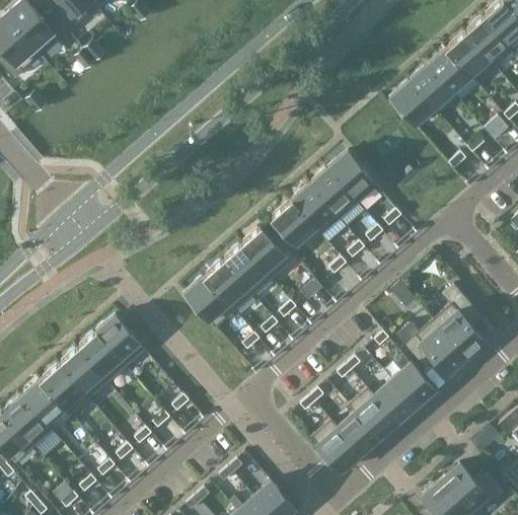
[(23,0),(22,0),(5,15),(40,56),(67,31),(52,14),(43,22),(23,0)]
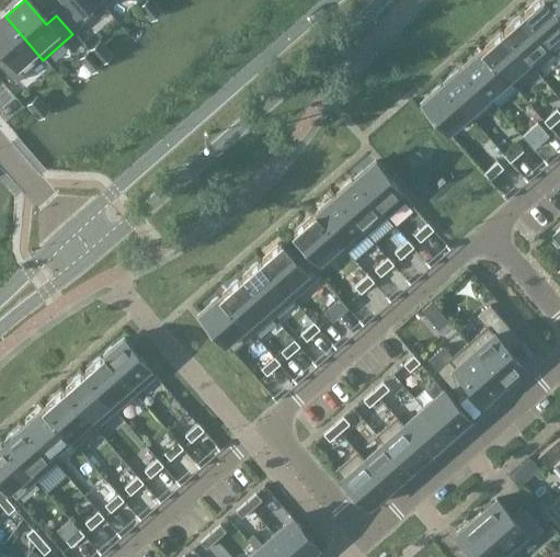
[(95,0),(60,0),(66,7),(56,15),(72,34),(103,8),(95,0)]
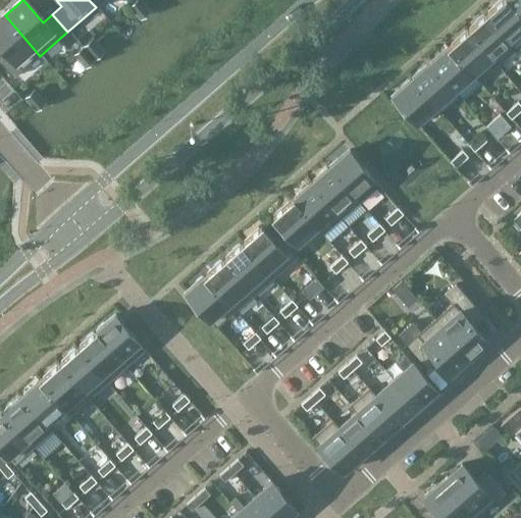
[(520,0),(505,0),(504,1),(520,20),(520,0)]
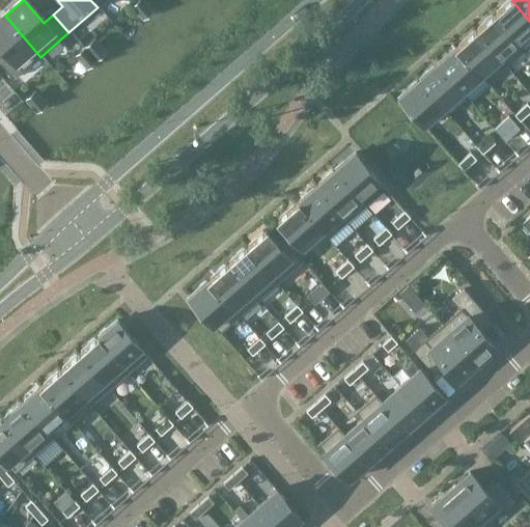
[(519,46),(519,47),(525,53),(529,48),(529,21),(512,1),(494,18),(519,46)]
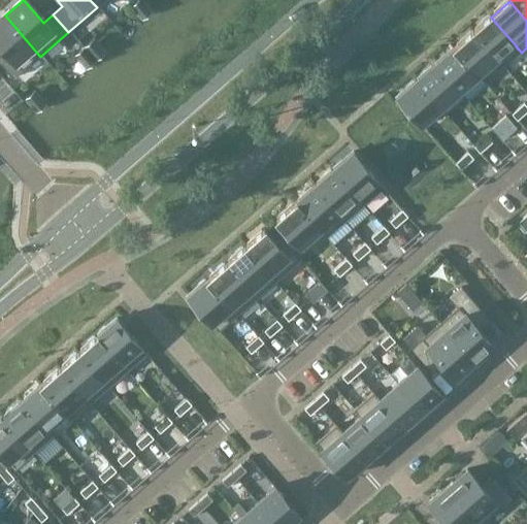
[(5,15),(0,20),(0,47),(6,55),(0,60),(0,66),(12,80),(40,57),(5,15)]
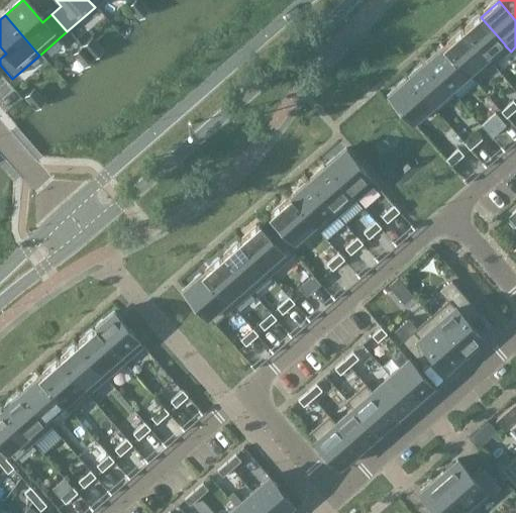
[(481,17),(462,33),(487,61),(505,45),(505,44),(481,17)]
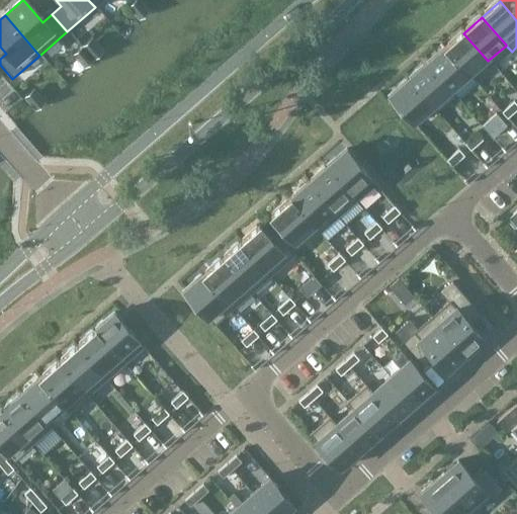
[(469,77),(488,61),(463,33),(445,50),(469,77)]
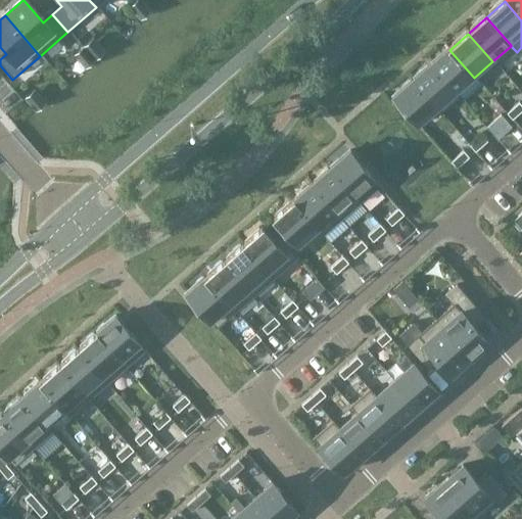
[(449,50),(431,65),(456,94),(474,78),(449,50)]
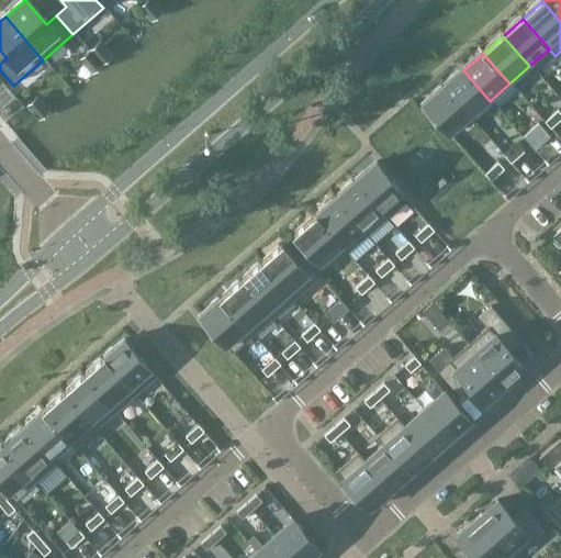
[(463,70),(444,88),(470,118),(490,101),(463,70)]
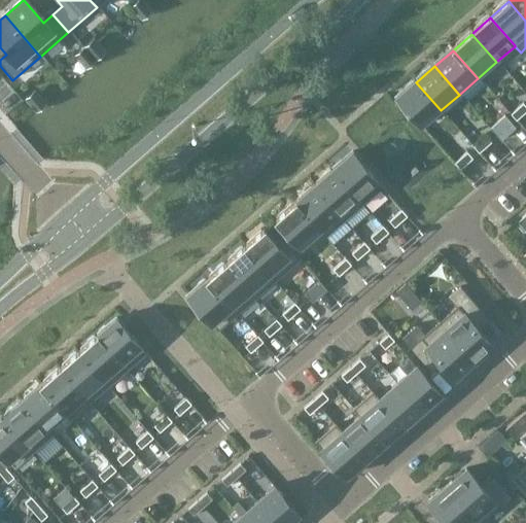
[(441,110),(416,82),(396,100),(421,128),(441,110)]
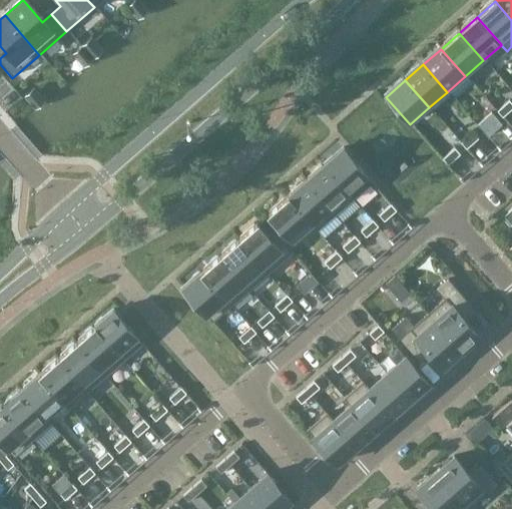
[(511,106),(509,103),(497,113),(502,120),(511,111),(511,106)]
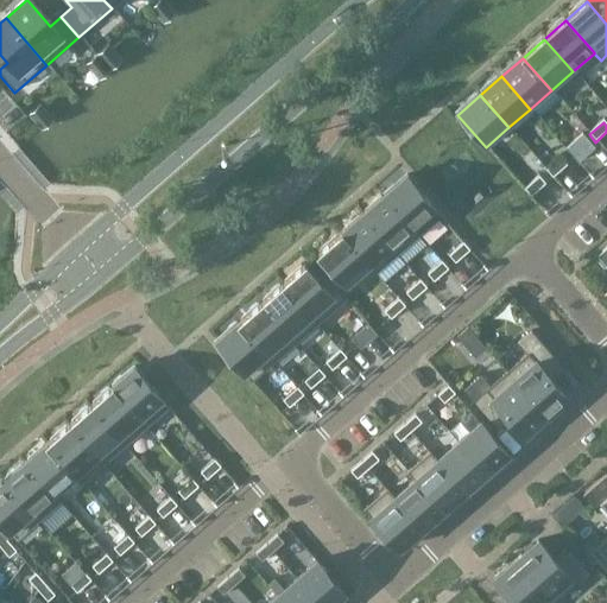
[(582,141),(568,153),(574,160),(589,148),(582,141)]
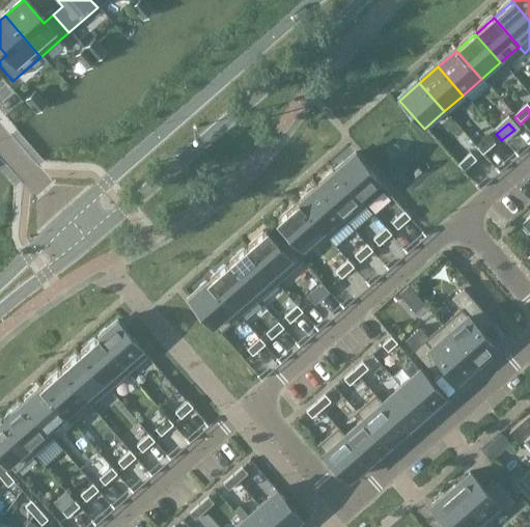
[(490,139),(477,150),(482,157),(495,146),(490,139)]
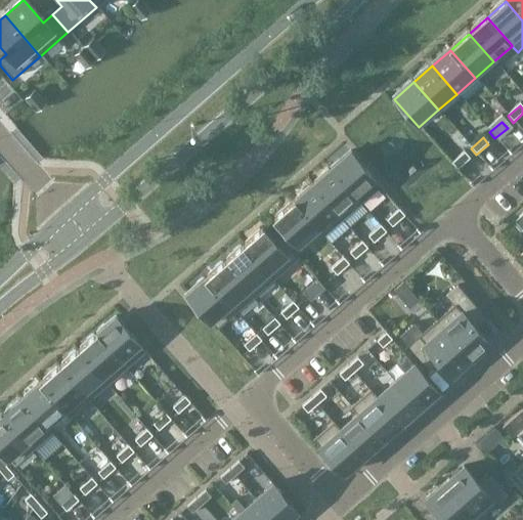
[(330,171),(360,206),(380,189),(350,154),(330,171)]
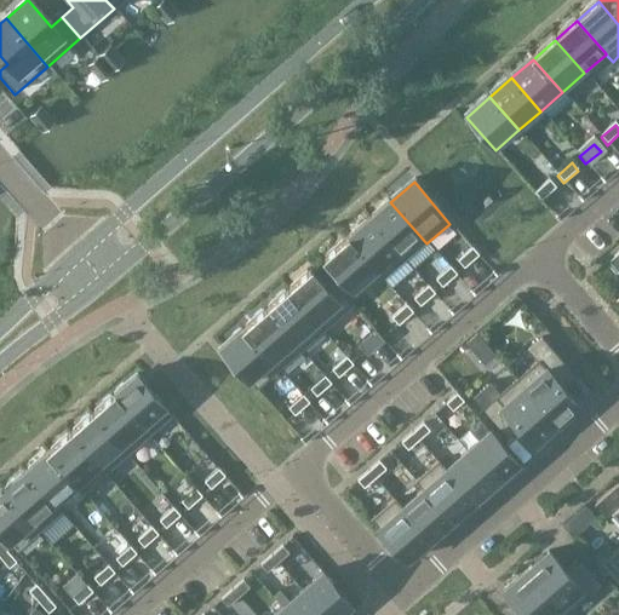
[(550,182),(534,195),(542,202),(556,190),(550,182)]
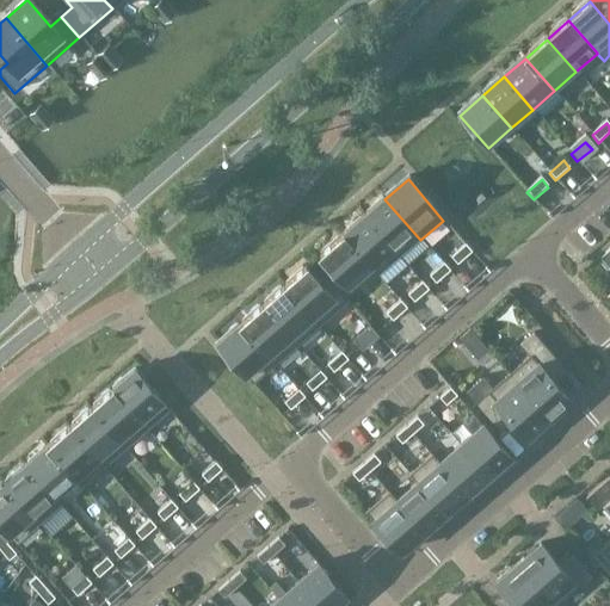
[(384,199),(363,218),(399,259),(420,240),(384,199)]
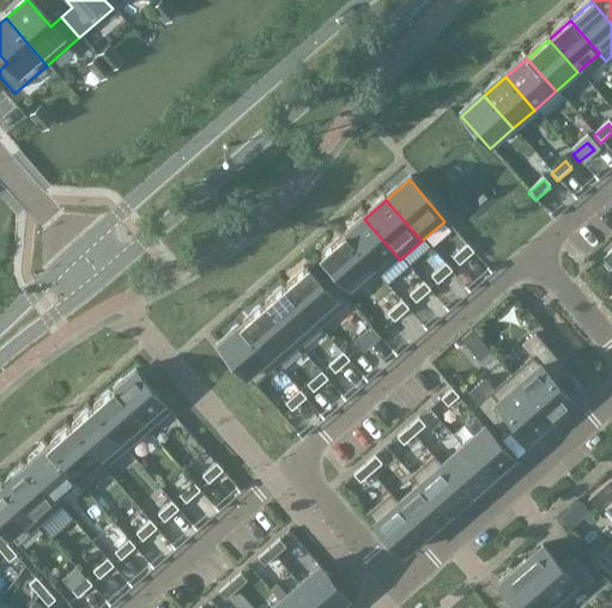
[(379,279),(400,260),(364,219),(343,238),(371,269),(370,271),(379,279)]
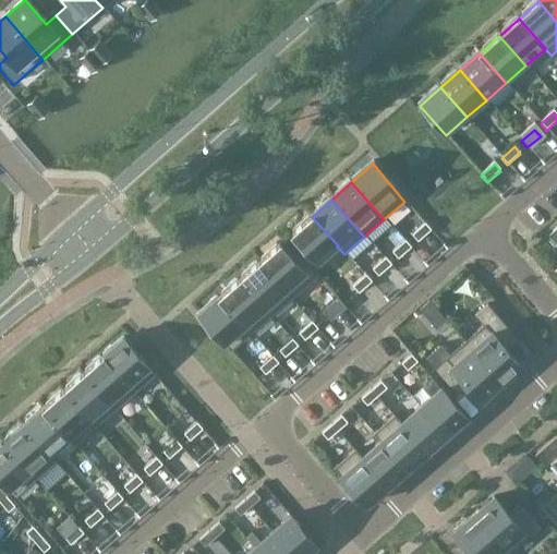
[(305,249),(299,254),(312,269),(312,268),(337,247),(338,245),(312,217),(292,235),(305,249)]
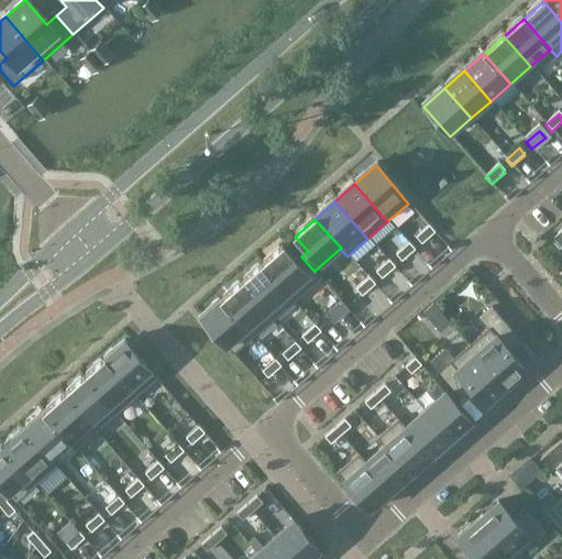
[(416,239),(421,245),(434,233),(429,227),(416,239)]
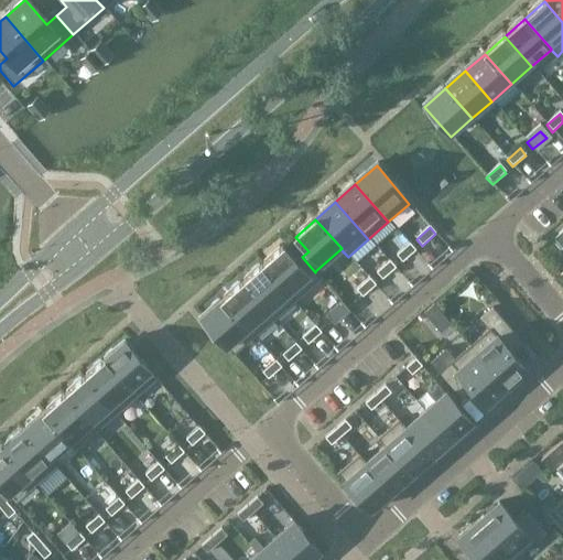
[(560,252),(562,249),(562,240),(559,236),(552,243),(560,252)]
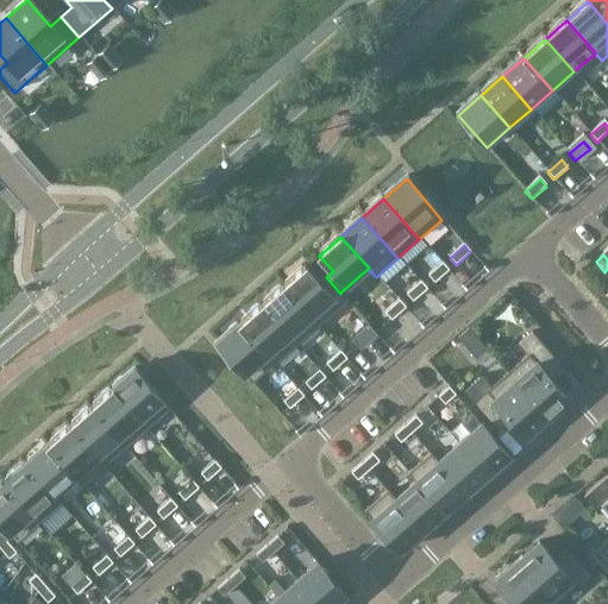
[(428,277),(434,284),(449,271),(443,264),(428,277)]
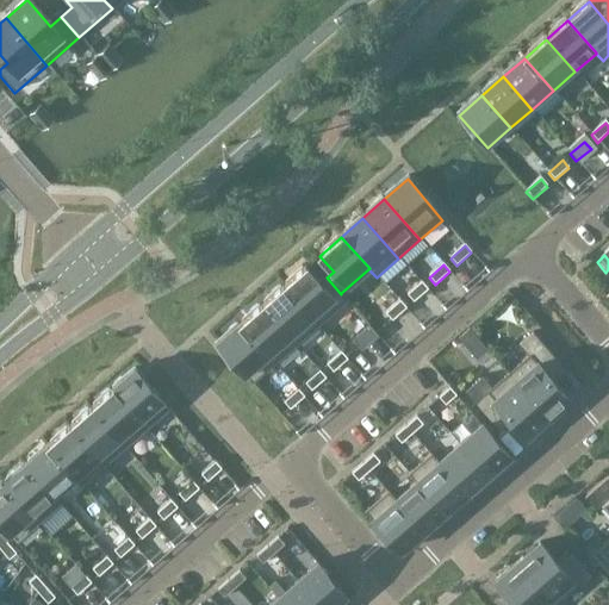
[(319,328),(348,303),(348,301),(341,293),(341,294),(327,278),(319,284),(305,268),(284,287),(319,328)]
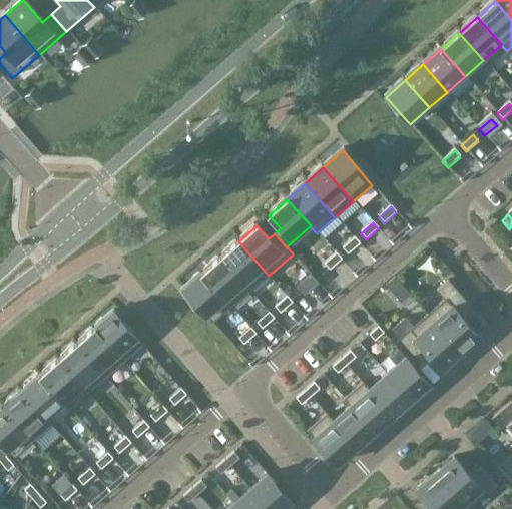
[(360,244),(355,238),(343,248),(348,256),(360,244)]
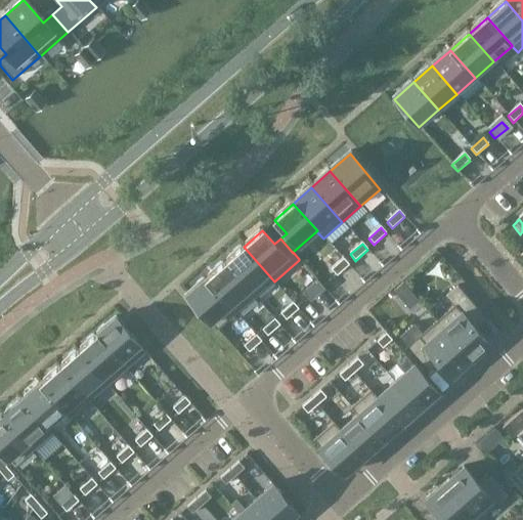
[(244,247),(225,263),(256,298),(274,282),(244,247)]
